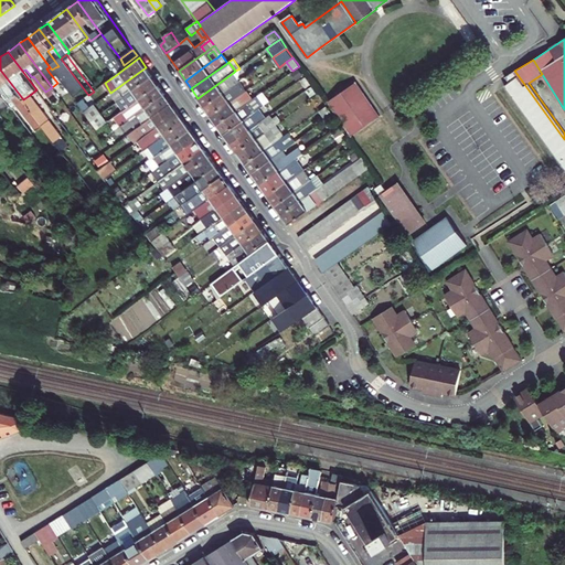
[(117,102),(152,76),(146,67),(110,93),(117,102)]
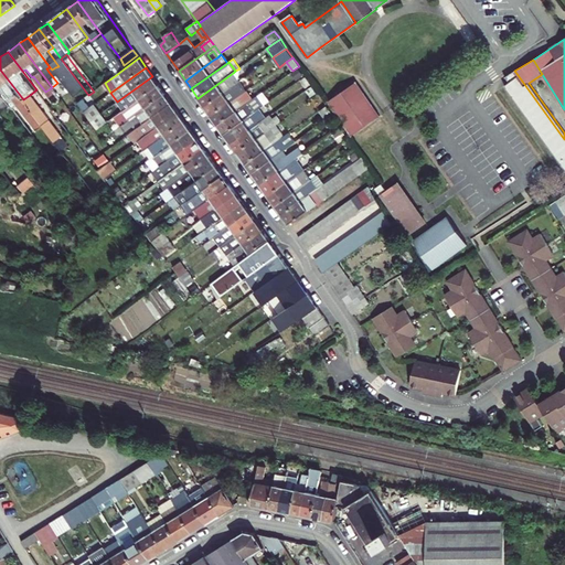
[(23,99),(0,70),(0,92),(10,106),(12,109),(17,105),(36,131),(43,126),(23,99)]
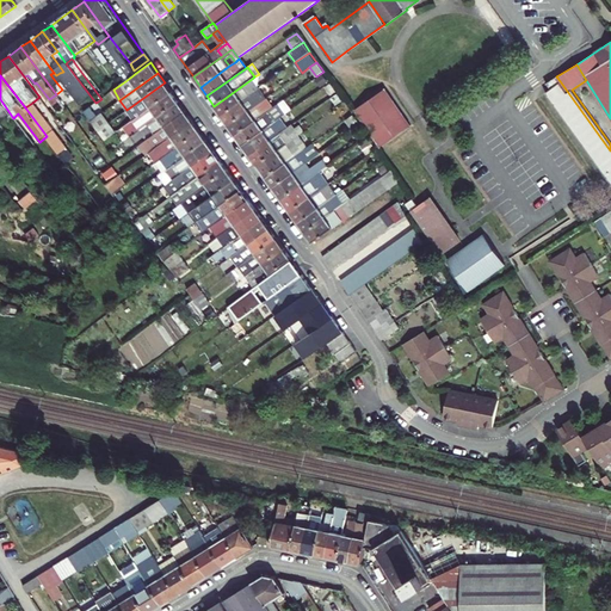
[(35,84),(28,75),(24,76),(31,86),(35,84)]
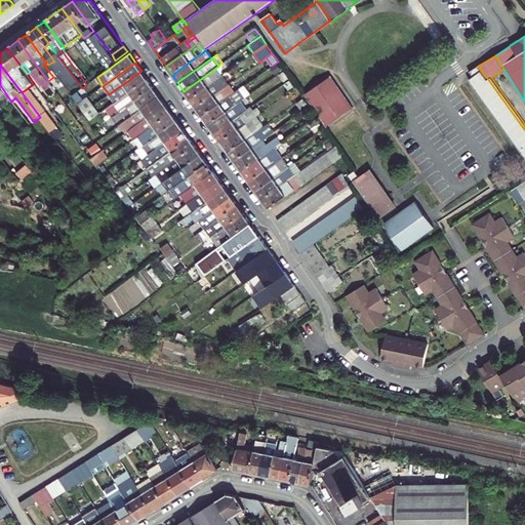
[(470,80),(524,155),(524,129),(479,67),(471,72),(475,77),(470,80)]
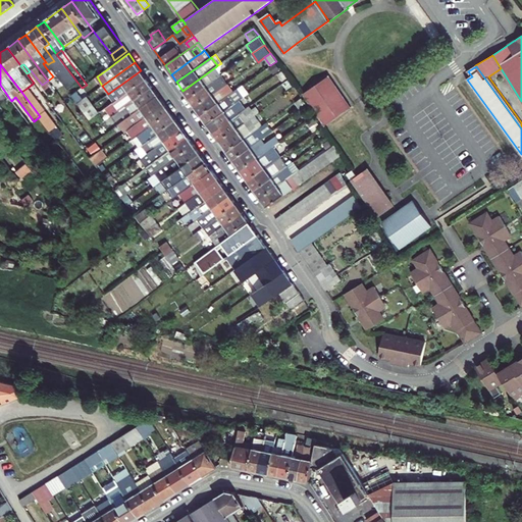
[(189,99),(221,75),(215,67),(183,91),(189,99)]
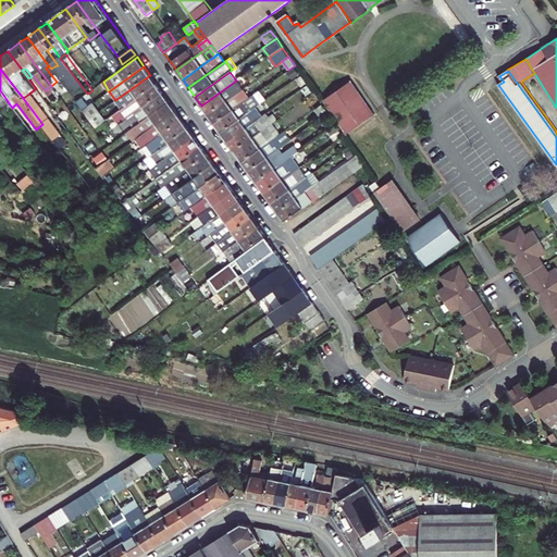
[(122,109),(157,84),(150,75),(115,100),(122,109)]
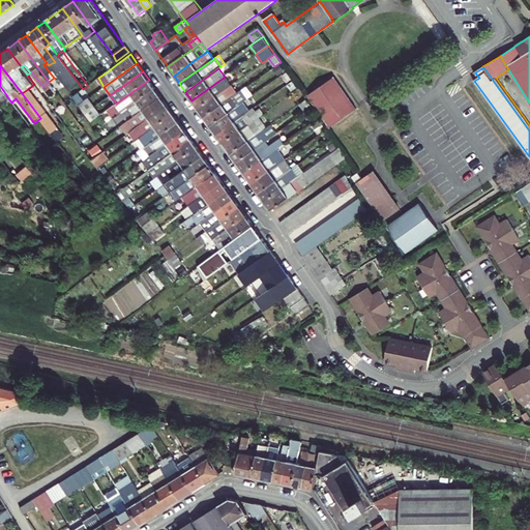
[(283,76),(287,82),(291,79),(287,72),(283,76)]
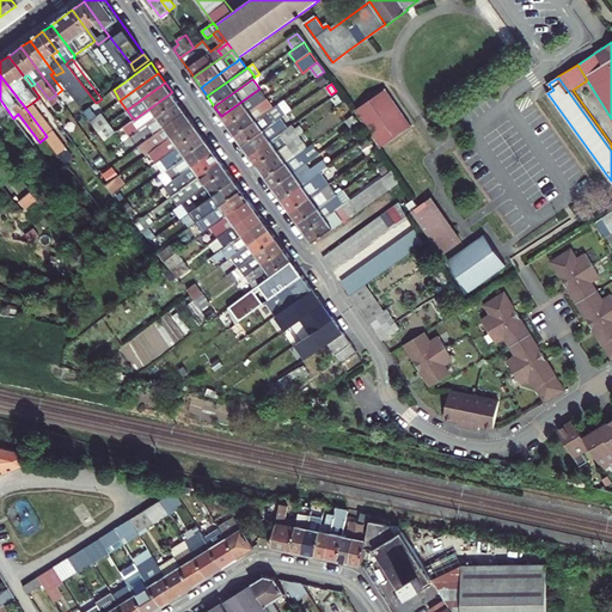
[(267,98),(259,89),(221,116),(228,126),(267,98)]
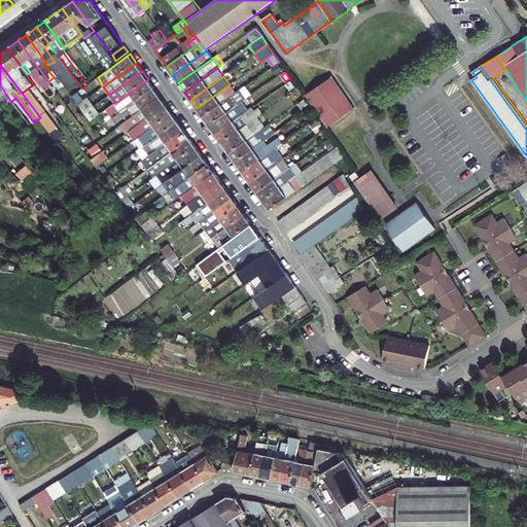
[(355,108),(332,76),(306,95),(328,127),(353,109),(355,108)]
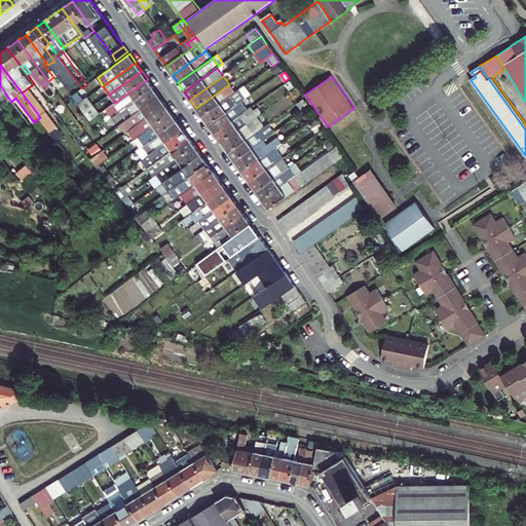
[(110,111),(114,116),(154,87),(148,79),(115,103),(117,106),(110,111)]
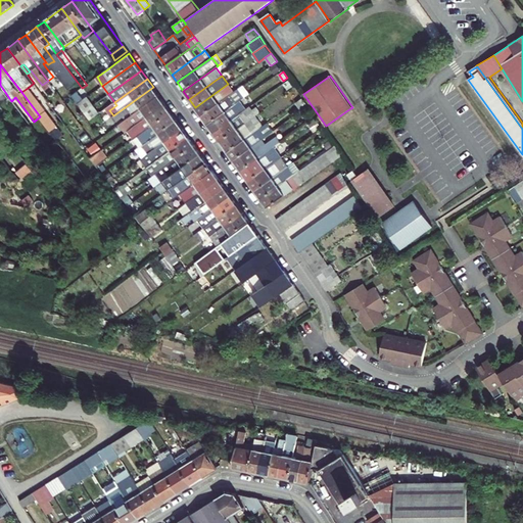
[(57,91),(63,86),(58,80),(52,85),(57,91)]
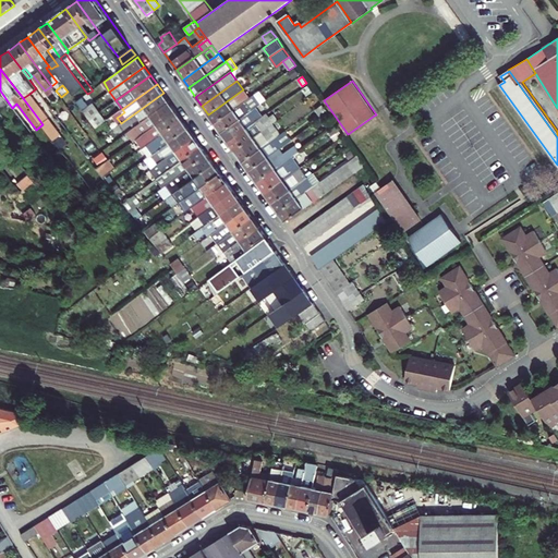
[(230,112),(249,98),(243,89),(208,114),(215,123),(230,112)]
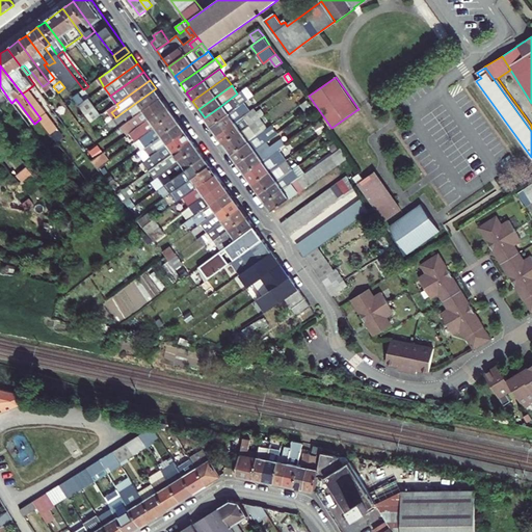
[(0,86),(0,100),(3,105),(9,100),(0,86)]
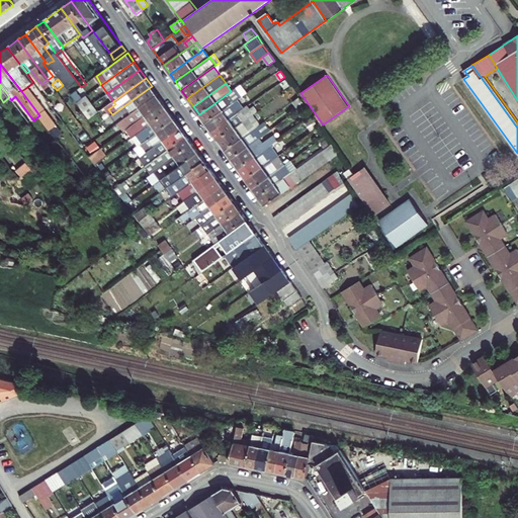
[(71,95),(76,102),(89,93),(83,86),(81,87),(71,95)]
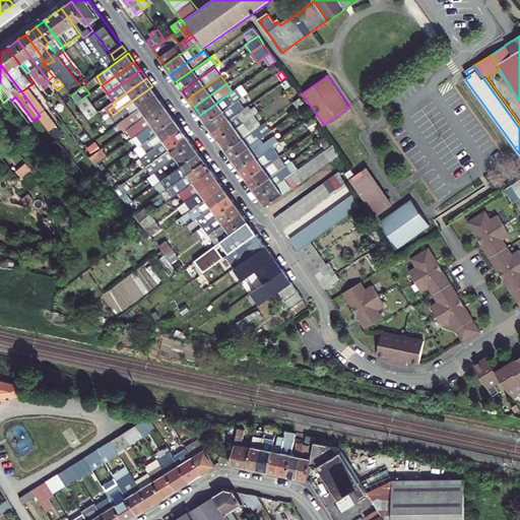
[(152,86),(113,115),(106,120),(109,124),(114,120),(115,121),(129,111),(132,114),(158,94),(152,86)]
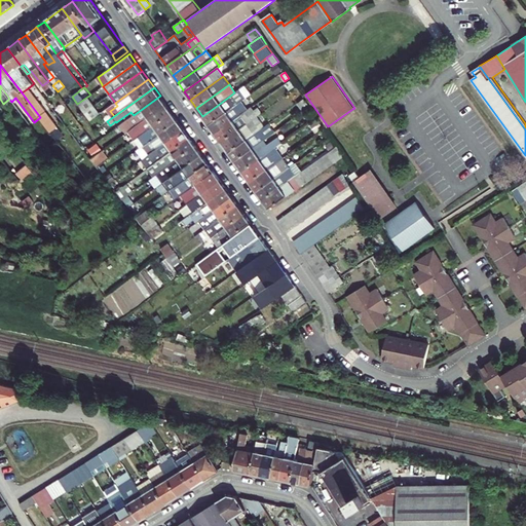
[(63,135),(28,88),(22,92),(40,117),(57,139),(63,135)]
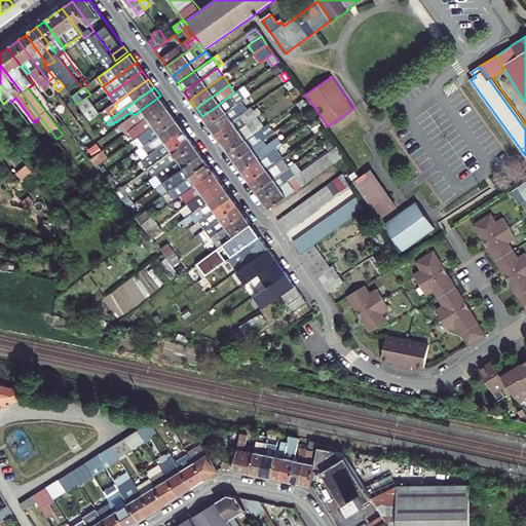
[(209,124),(241,102),(246,99),(239,89),(234,92),(217,106),(202,116),(209,124)]
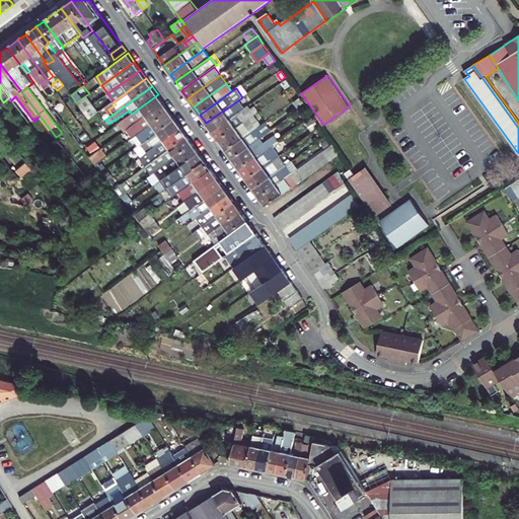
[(125,132),(127,130),(163,103),(158,94),(132,114),(119,124),(125,132)]
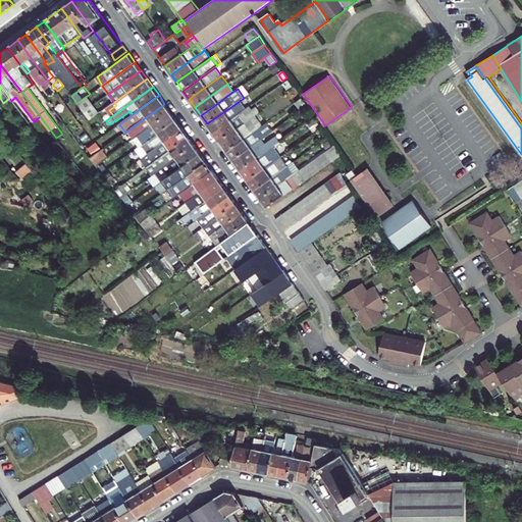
[(93,105),(87,97),(77,103),(84,111),(93,105)]
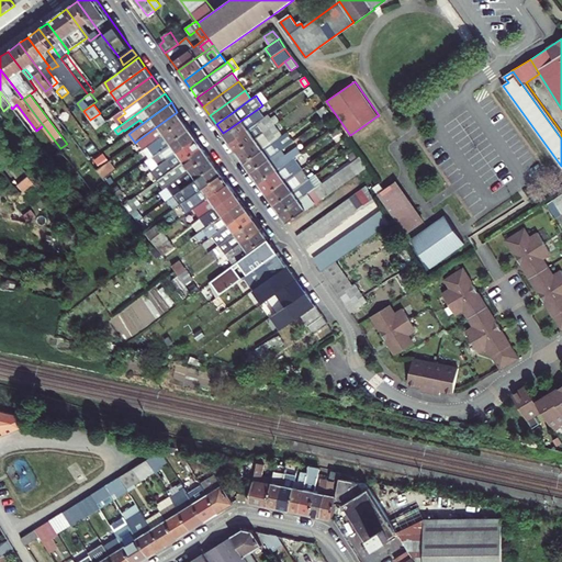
[(265,117),(258,109),(223,133),(229,143),(265,117)]
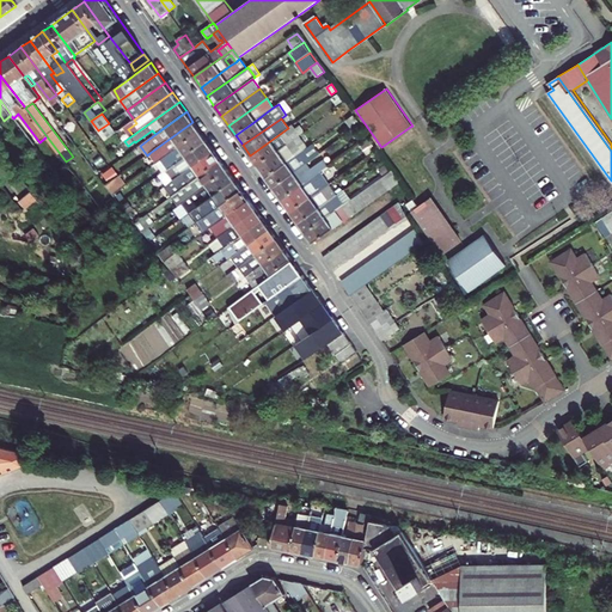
[(136,123),(134,120),(126,126),(128,129),(136,123)]
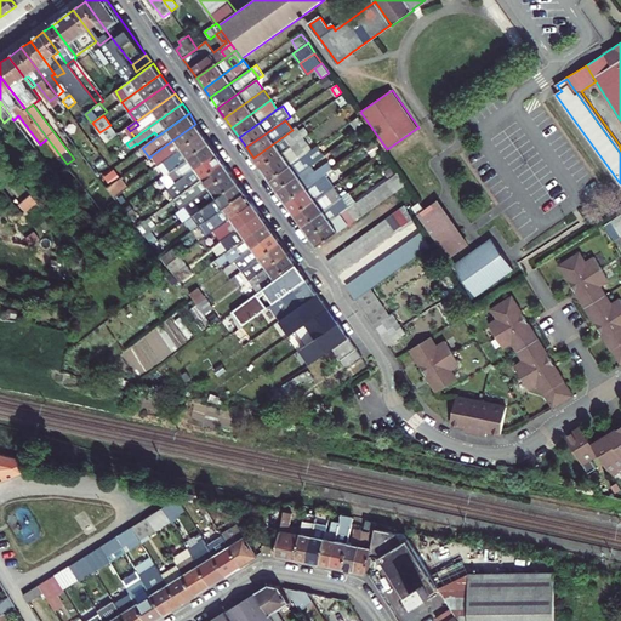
[(159,165),(164,161),(203,134),(195,124),(152,155),(159,165)]
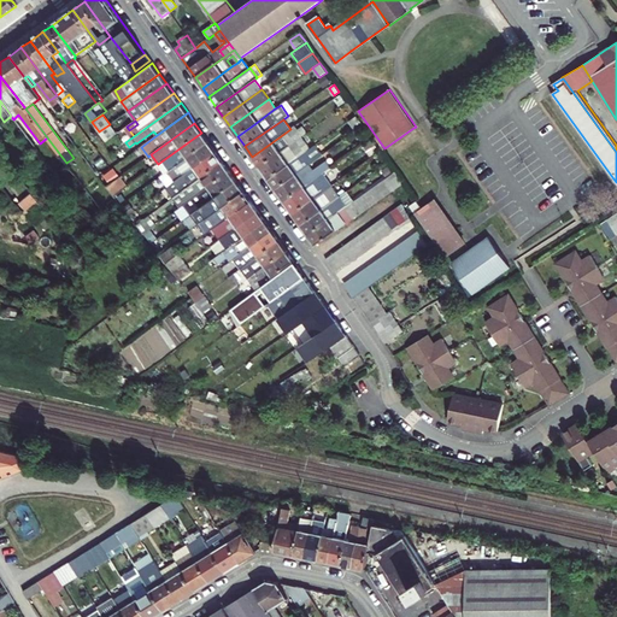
[(117,134),(110,124),(99,131),(106,141),(117,134)]
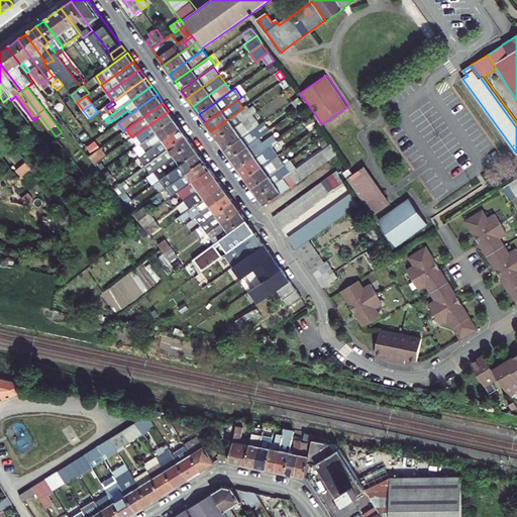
[(247,105),(243,108),(211,131),(217,139),(252,115),(253,114),(247,105)]
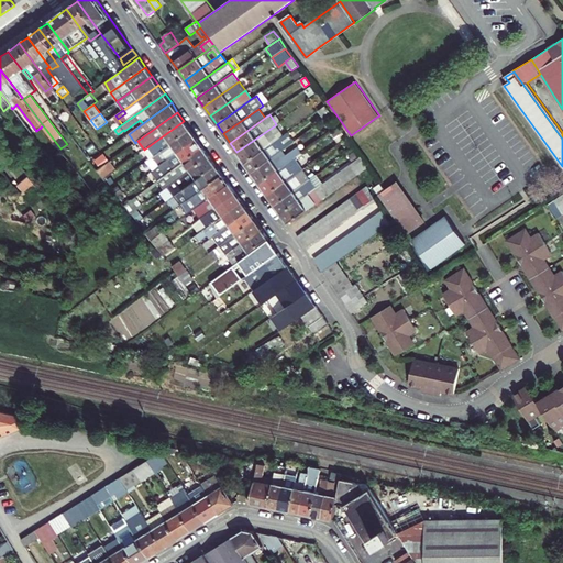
[(148,146),(155,155),(190,130),(184,121),(148,146)]
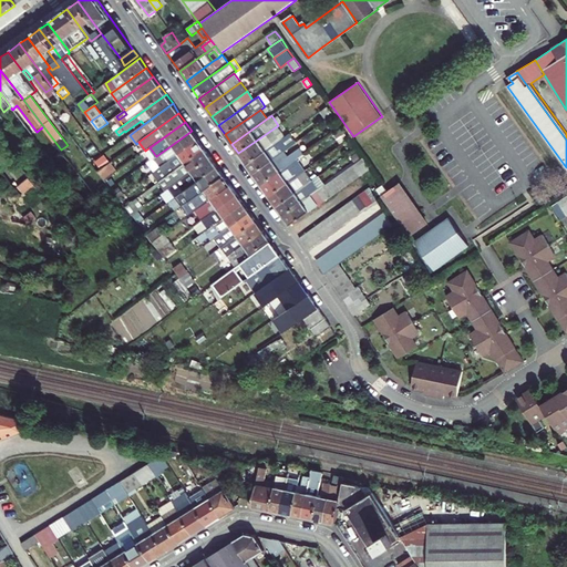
[(247,165),(282,140),(278,134),(281,133),(277,126),(238,153),(247,165)]
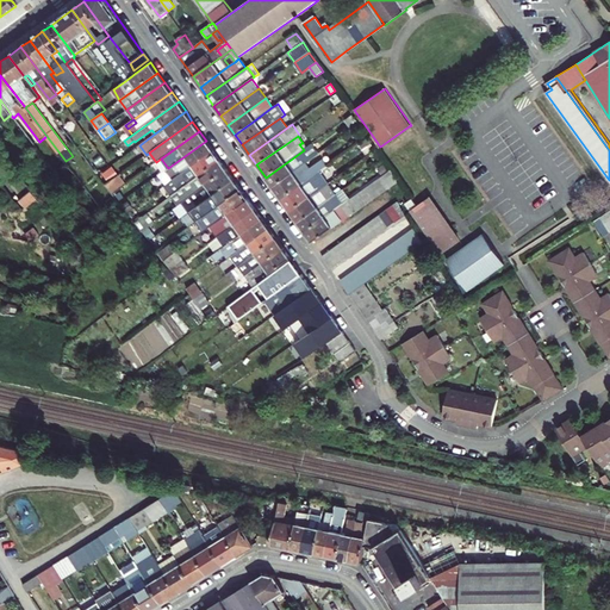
[(168,174),(173,180),(213,150),(206,141),(168,168),(163,172),(159,174),(162,179),(168,174)]
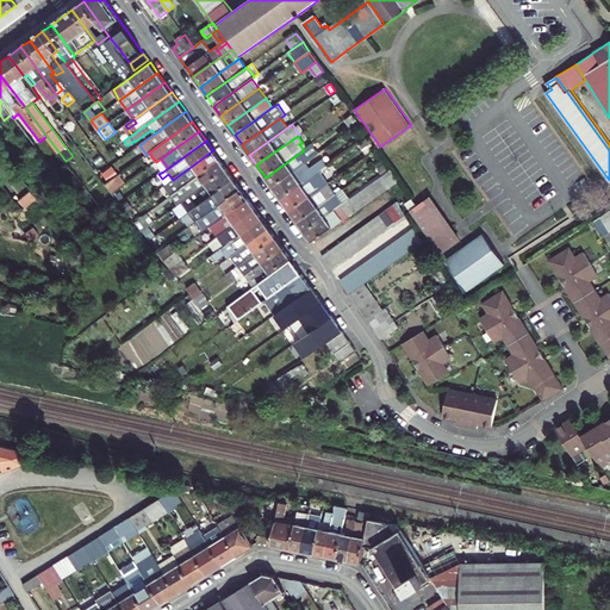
[(170,188),(174,194),(221,160),(213,150),(173,180),(176,185),(170,188)]
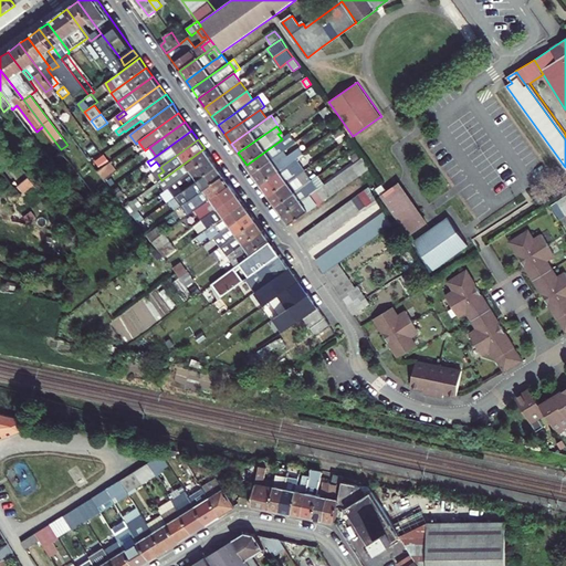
[(289,148),(282,139),(247,165),(253,174),(284,152),(289,148)]
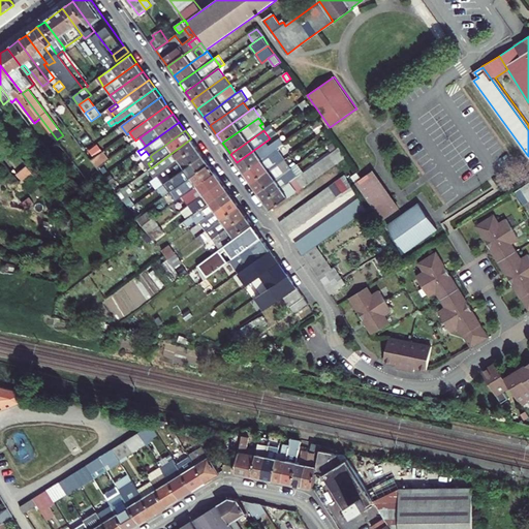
[(146,146),(139,137),(135,141),(142,149),(146,146)]
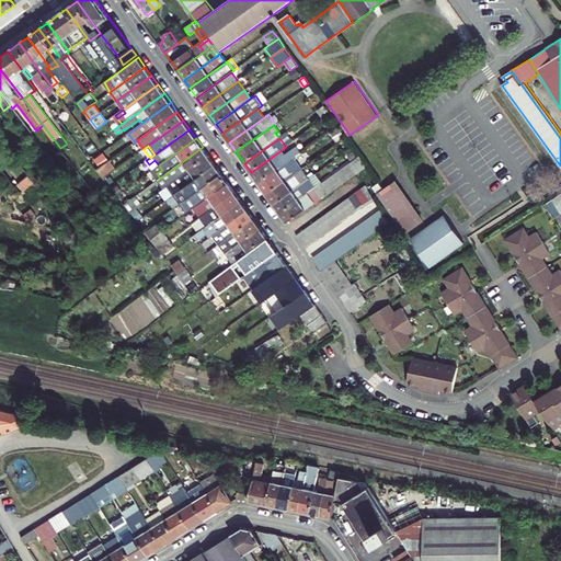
[(164,189),(168,185),(209,156),(203,147),(160,179),(158,180),(164,189)]
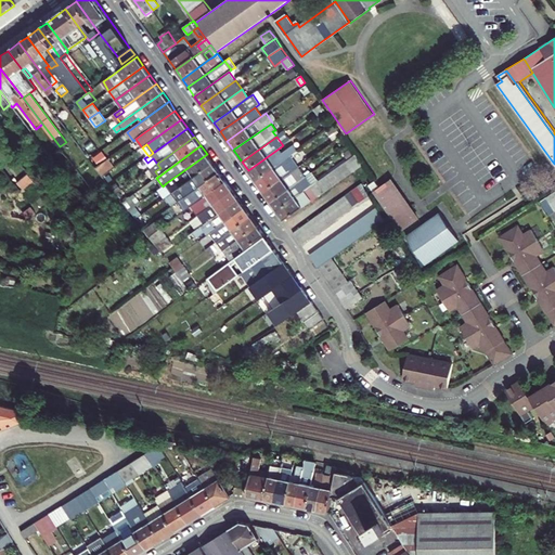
[(256,181),(259,178),(291,156),(297,151),(294,145),(282,154),(279,149),(248,170),(256,181)]
